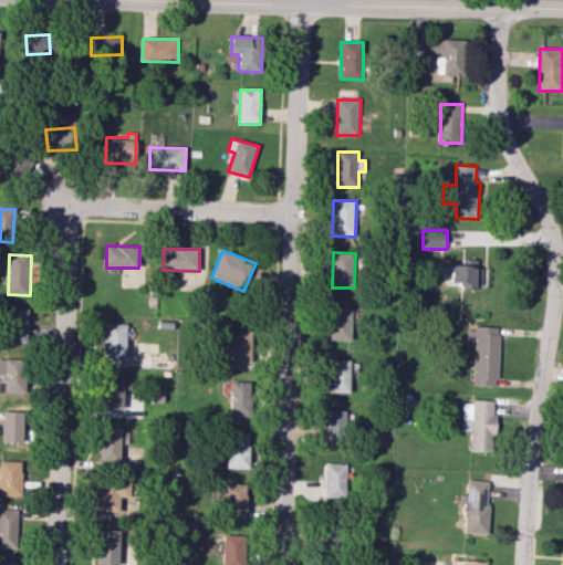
[(452,267),(452,283),(461,283),(460,288),(480,289),(481,260),(465,260),(465,267),(452,267)]
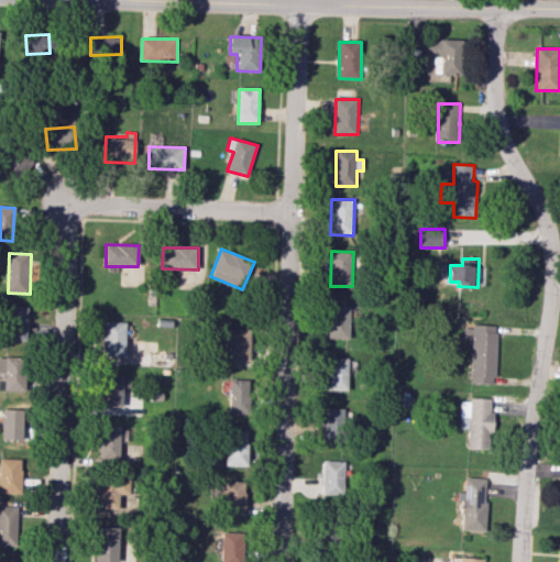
[(328,339),(351,339),(351,306),(329,306),(328,339)]
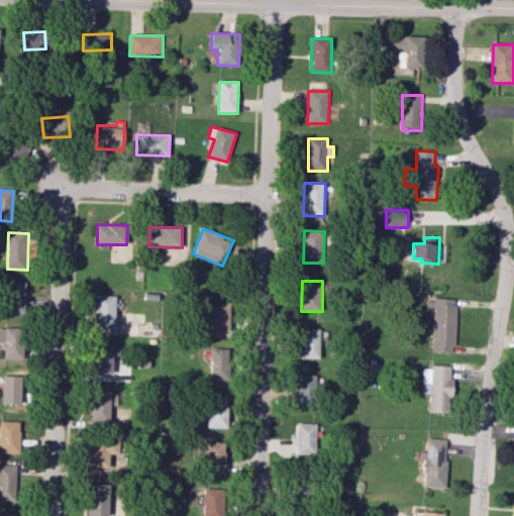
[(25,313),(26,283),(6,282),(6,312),(25,313)]
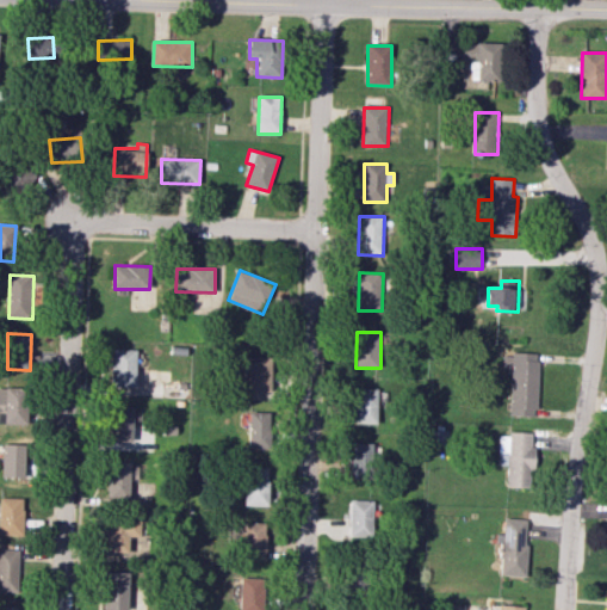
[(137,350),(113,350),(112,387),(136,387),(137,350)]
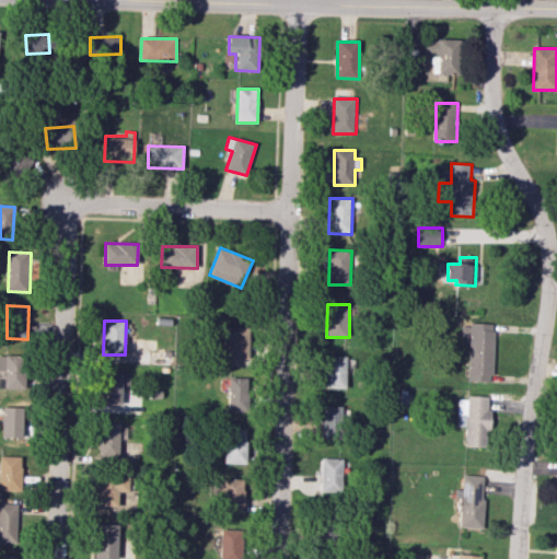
[(496,325),(463,324),(463,337),(470,338),(468,382),(494,383),(496,325)]
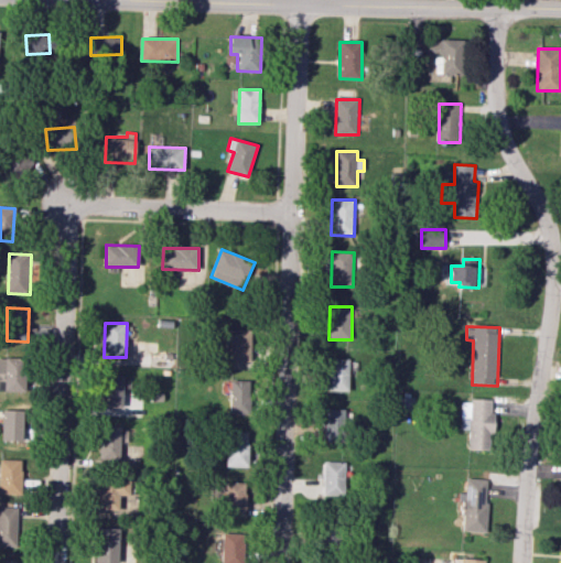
[(230,344),(229,361),(248,363),(249,331),(223,329),(222,344),(230,344)]
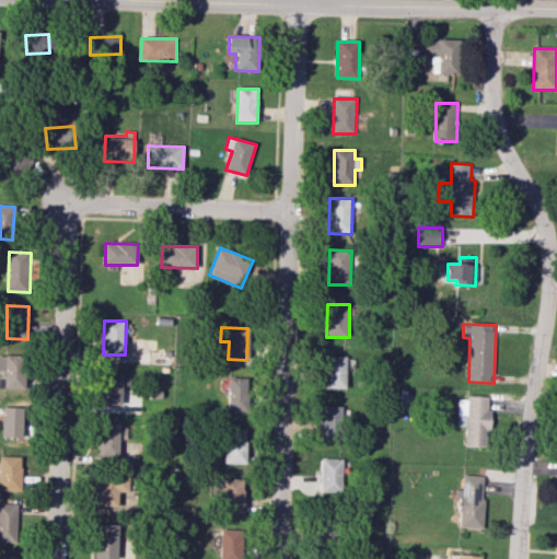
[(0,371),(6,371),(6,389),(25,389),(25,356),(0,356),(0,371)]
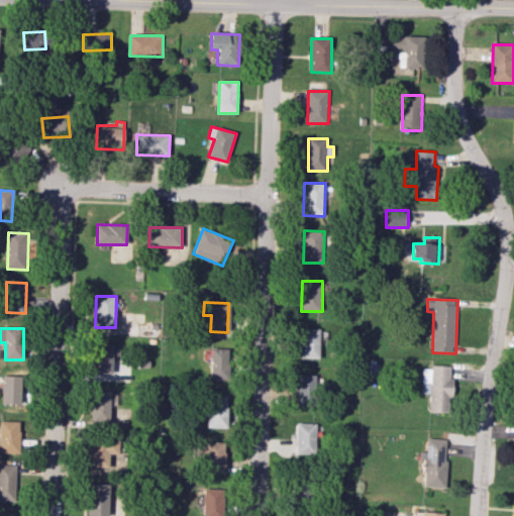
[(320,359),(320,329),(301,328),(300,358),(320,359)]
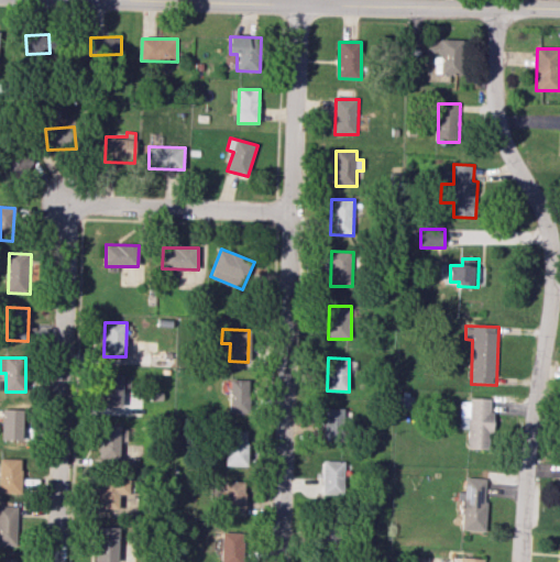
[(102,408),(122,408),(123,376),(103,376),(102,408)]
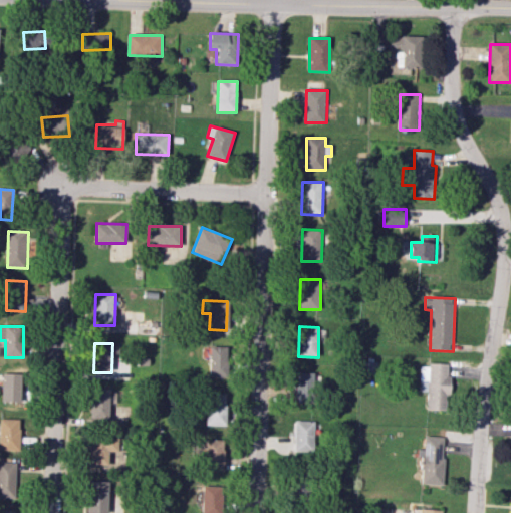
[(228,347),(210,346),(209,377),(227,377),(228,347)]
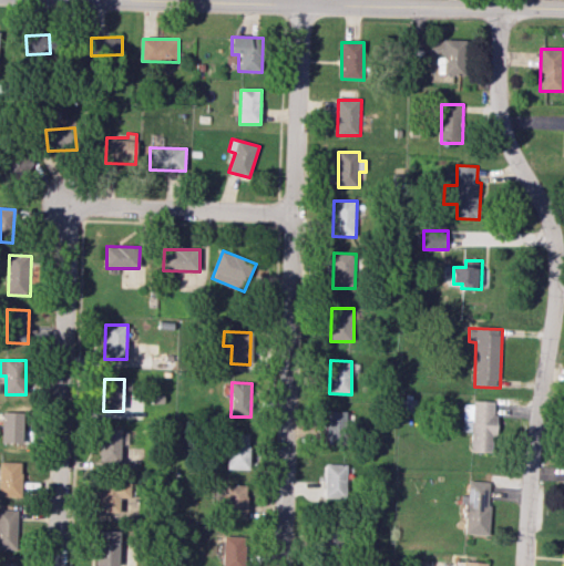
[(472,452),(494,453),(496,403),(464,402),(463,432),(472,433),(472,452)]
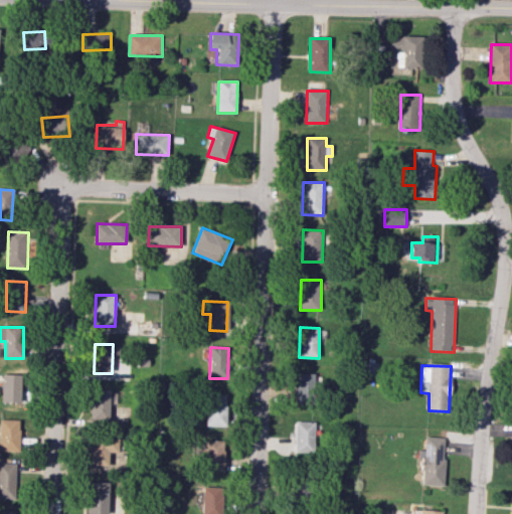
[(297,403),(315,403),(315,374),(297,373),(297,403)]
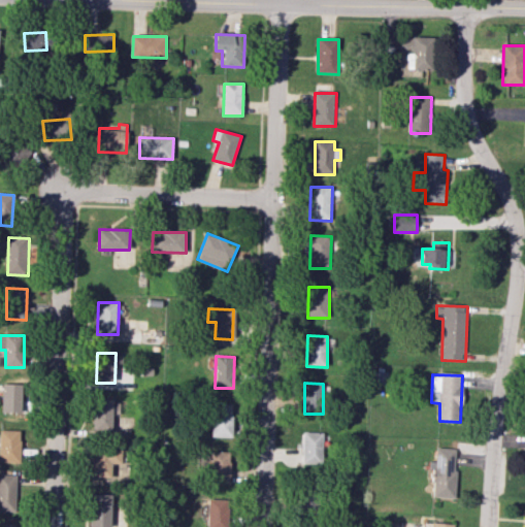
[(23,414),(24,385),(4,385),(3,414),(23,414)]
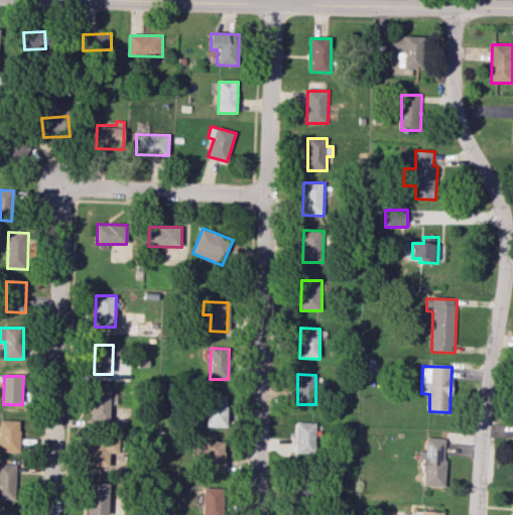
[(92,422),(110,423),(111,391),(92,390),(92,422)]
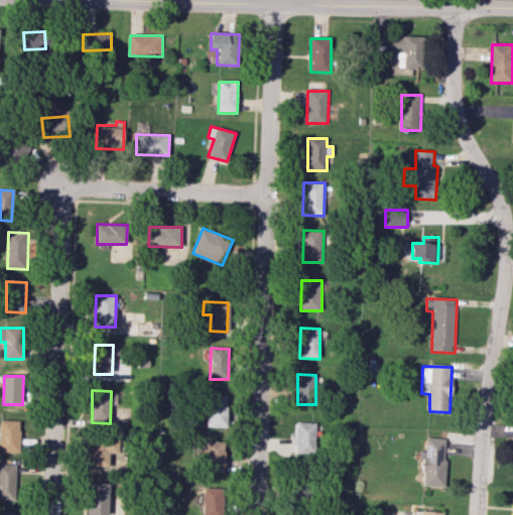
[(227,428),(228,395),(207,395),(206,427),(227,428)]
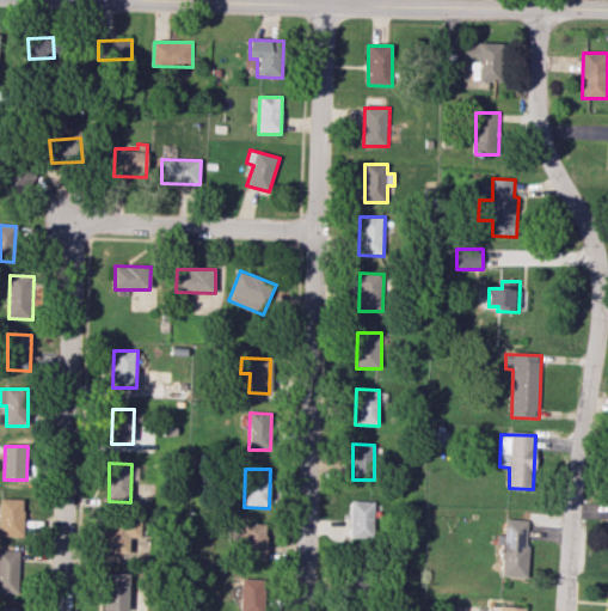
[(25,500),(0,500),(0,515),(0,537),(24,538),(25,500)]
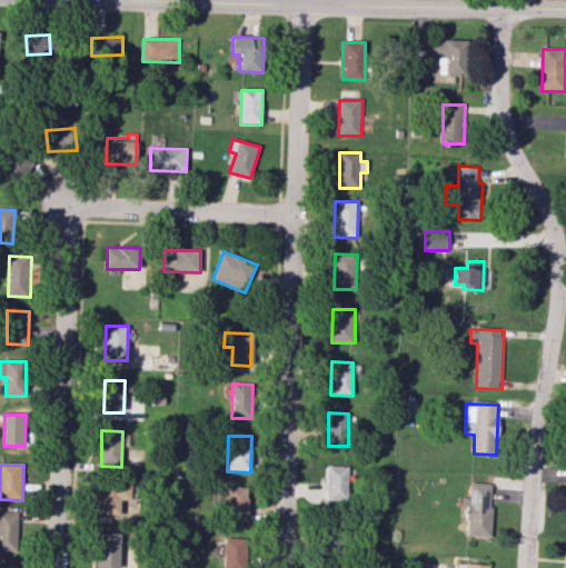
[(326,499),(348,500),(349,467),(327,467),(326,499)]
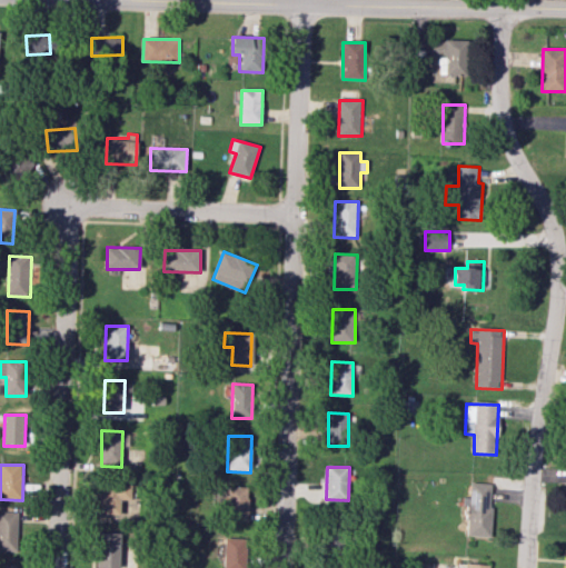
[(101,482),(100,515),(121,516),(121,501),(130,501),(131,484),(101,482)]
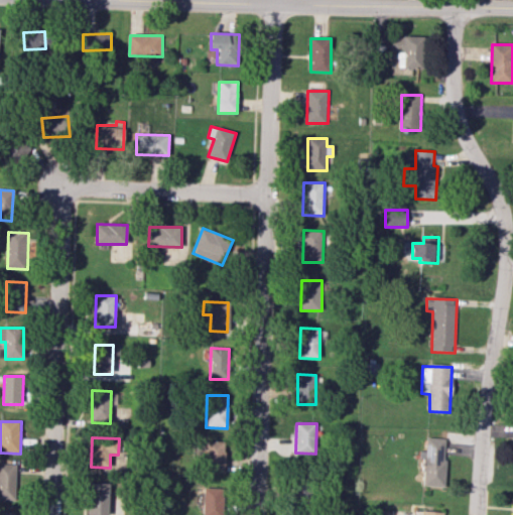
[(447,439),(427,437),(426,452),(424,452),(421,486),(443,488),(447,439)]
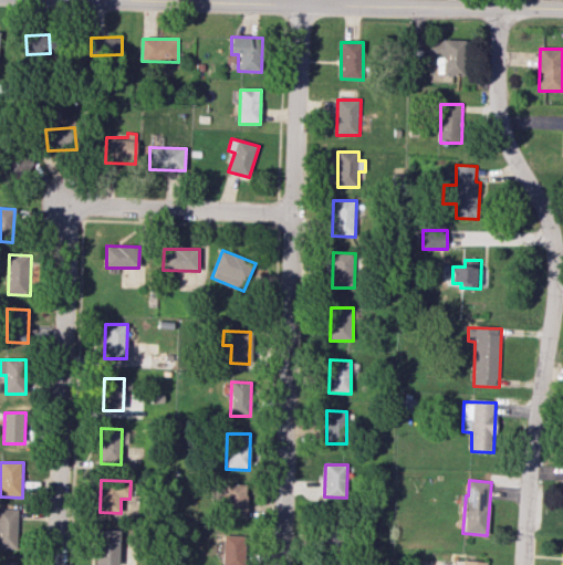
[(247,485),(226,484),(225,519),(246,520),(247,485)]
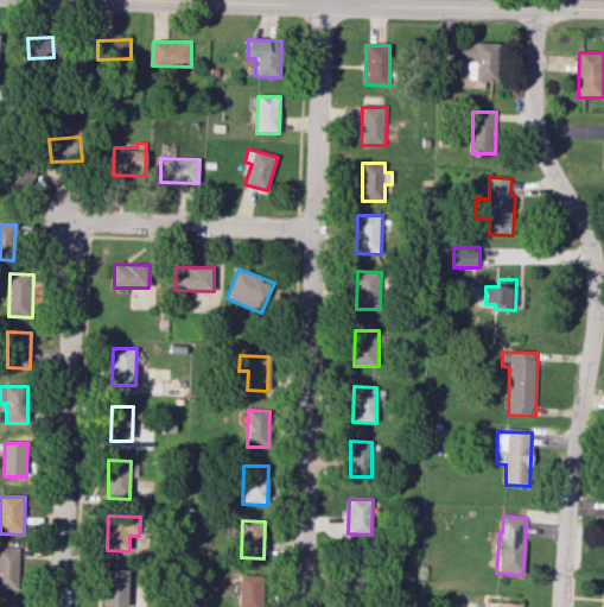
[(0,589),(19,590),(20,548),(0,547),(0,589)]
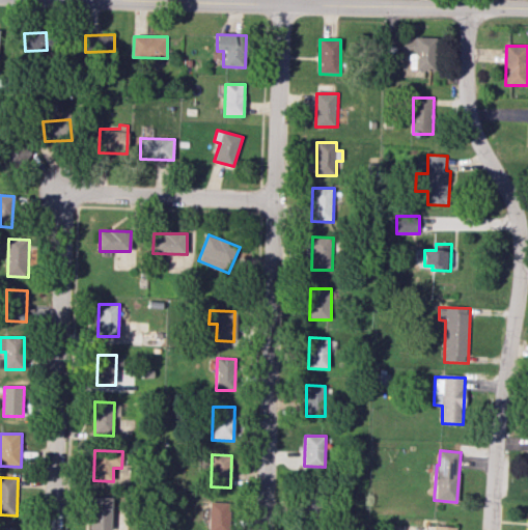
[(112,529),(113,498),(92,498),(91,529),(112,529)]
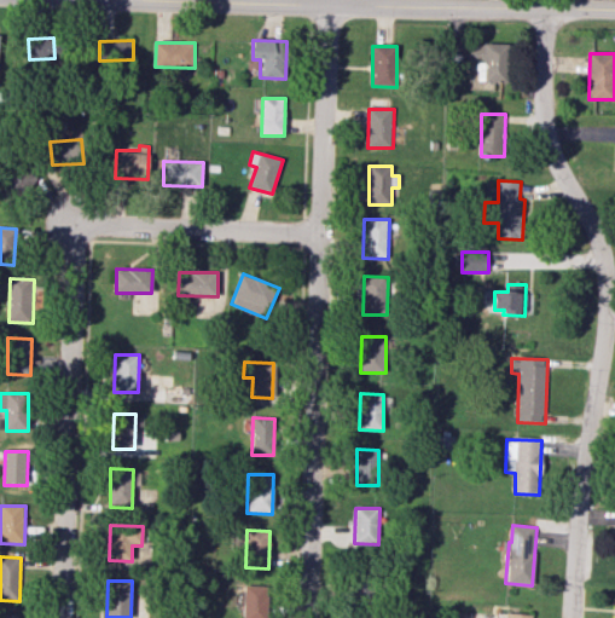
[(267,617),(268,587),(245,585),(243,617),(267,617)]
